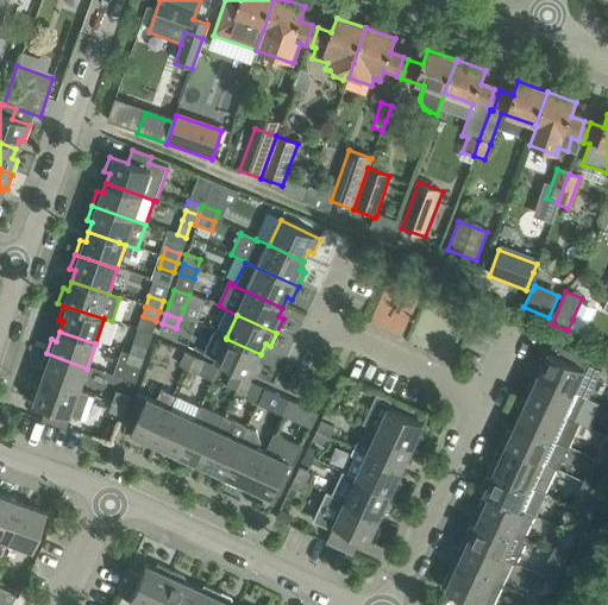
[(261,354),(226,339),(226,338),(215,333),(205,357),(255,380),(256,379),(262,365),(257,363),(261,354)]
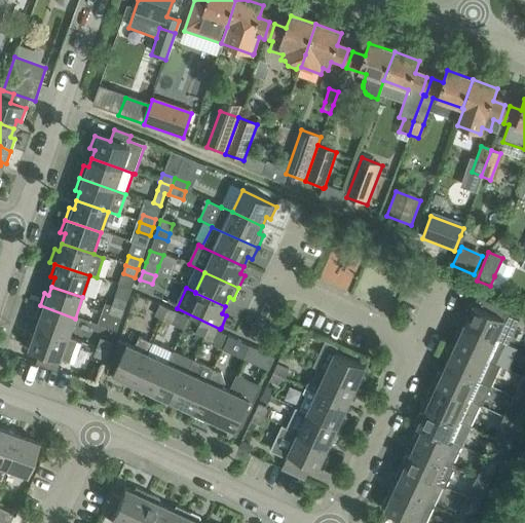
[(114,298),(111,307),(122,311),(125,302),(114,298)]
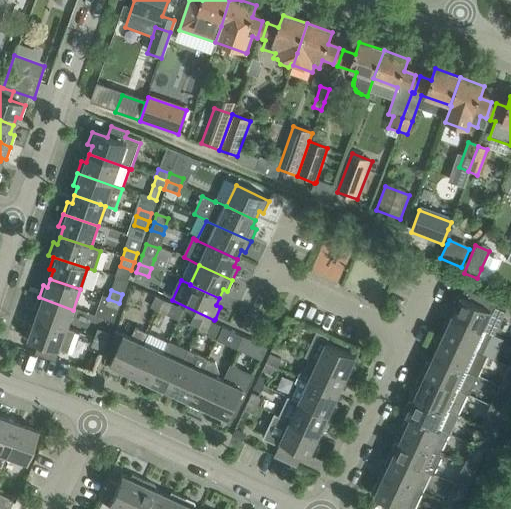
[(493,338),(504,314),(492,308),(494,304),(464,290),(461,298),(457,296),(451,308),(455,310),(452,318),(490,336),(490,337),(493,338)]
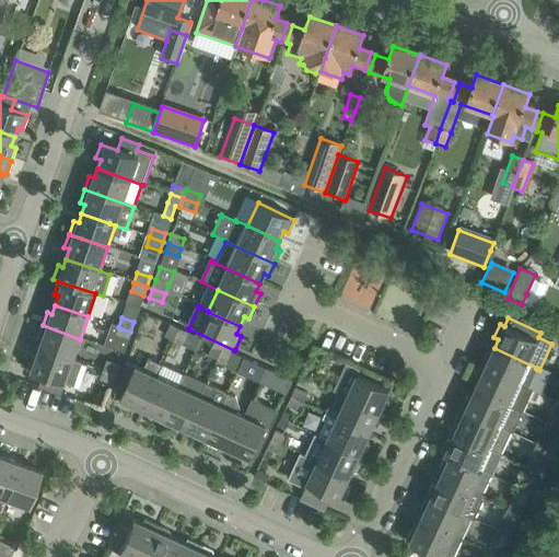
[(72,361),(80,339),(43,325),(37,338),(43,340),(39,350),(72,361)]
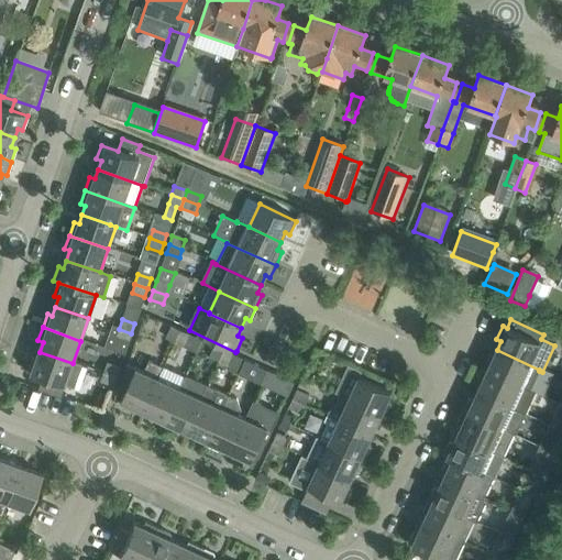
[(174,343),(179,332),(171,328),(165,340),(174,343)]
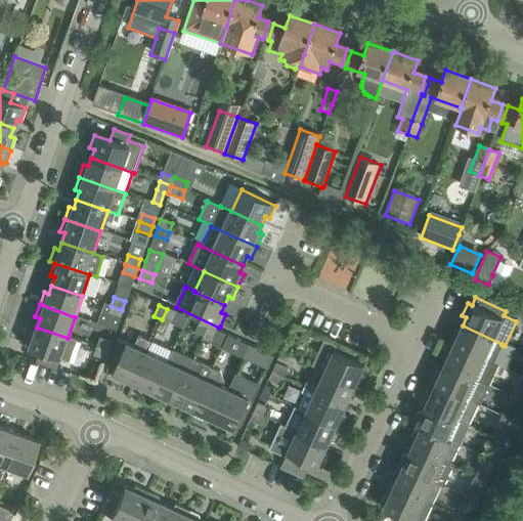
[(120,318),(122,310),(110,306),(107,314),(120,318)]
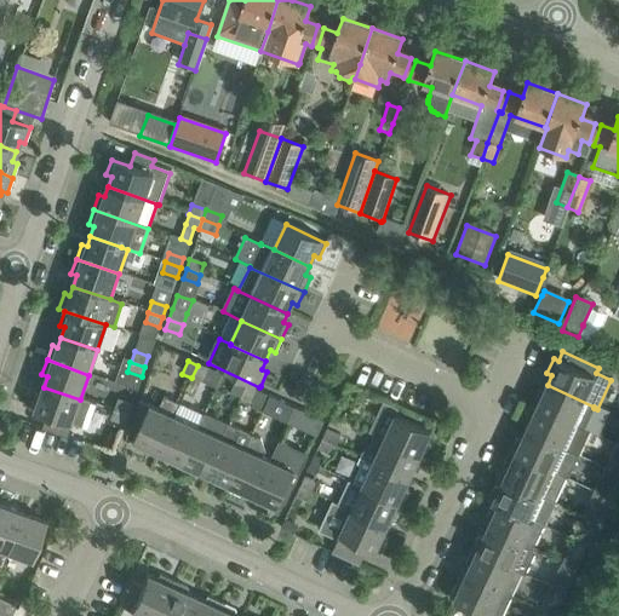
[(201,383),(207,370),(198,366),(191,378),(201,383)]
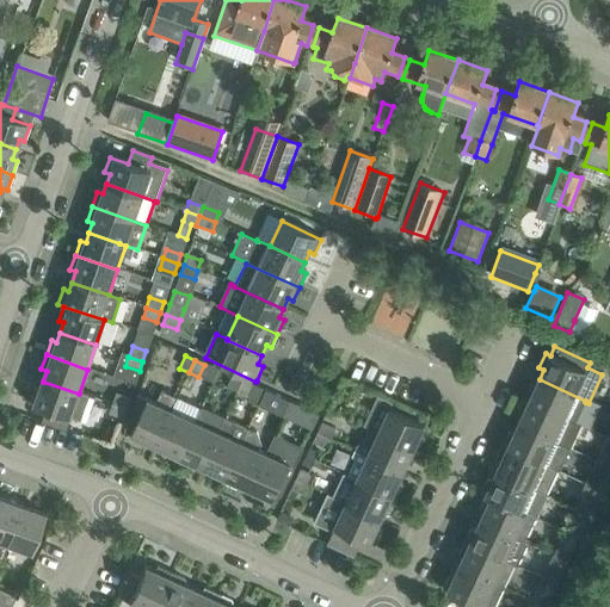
[(232,377),(227,390),(236,395),(242,382),(241,382),(232,377)]
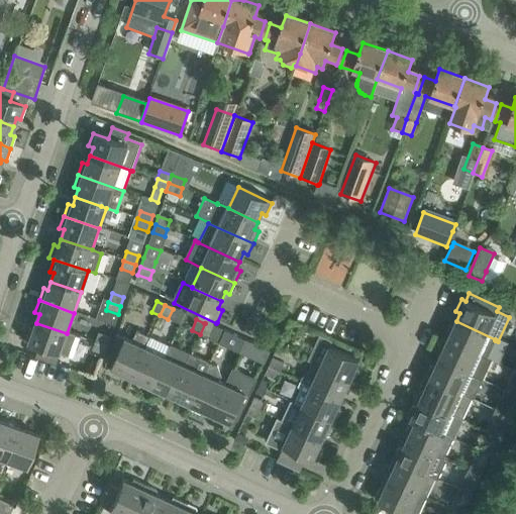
[(301,326),(290,321),(289,321),(286,329),(298,334),(301,326)]
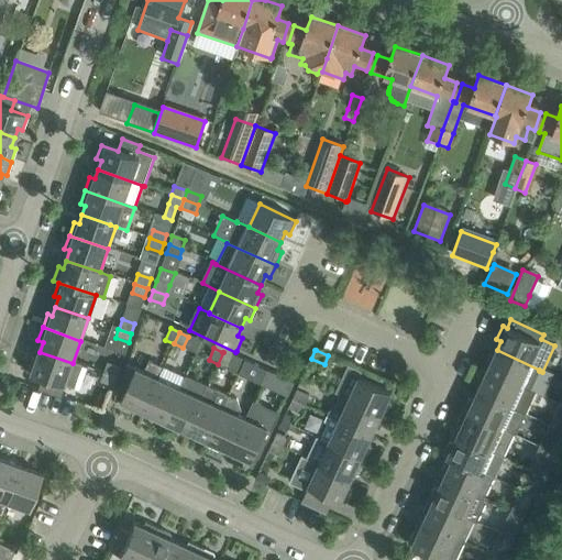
[(529,392),(539,371),(539,370),(497,350),(493,359),(488,357),(482,370),(529,392)]
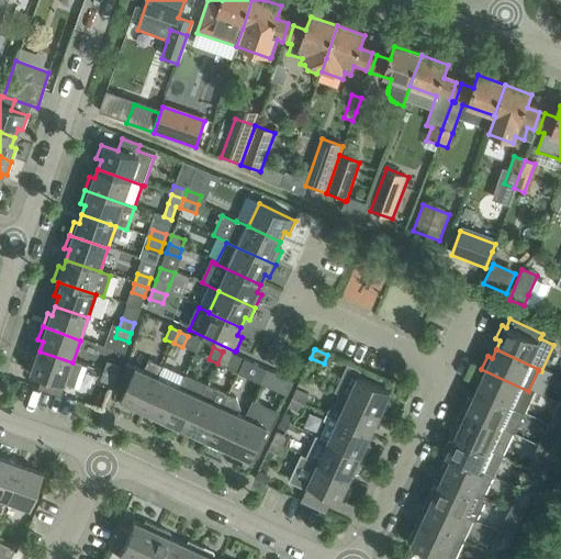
[(73,364),(73,362),(40,351),(36,359),(32,358),(26,372),(79,390),(87,368),(73,364)]
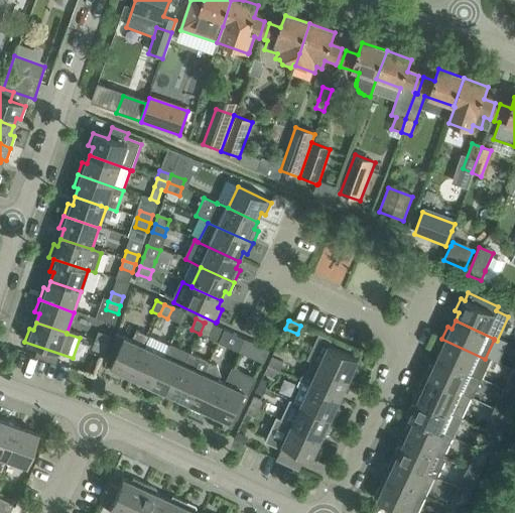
[(205,323),(200,334),(208,338),(213,327),(212,326),(205,323)]
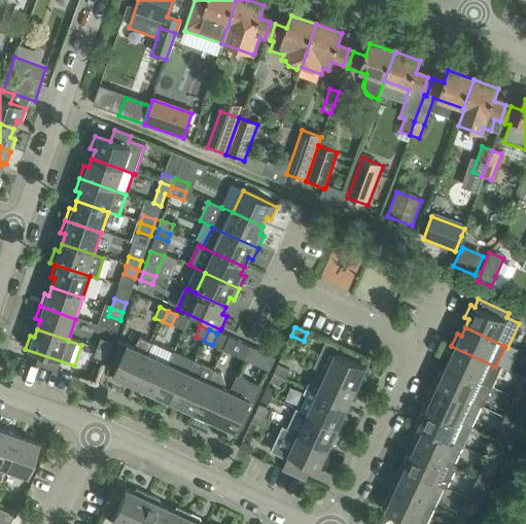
[(222,350),(228,338),(217,334),(212,345),(222,350)]
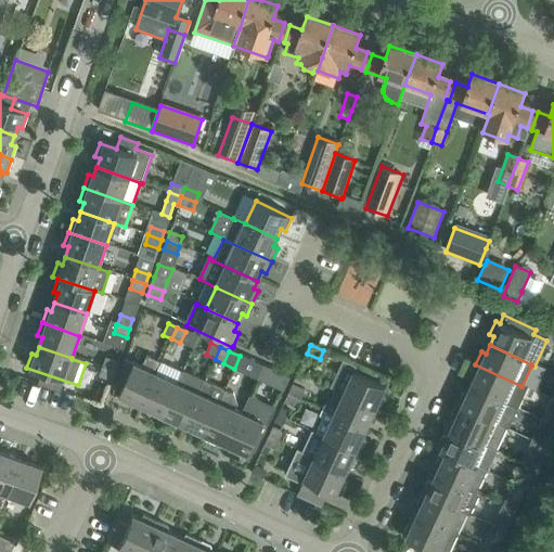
[(240,356),(234,369),(256,379),(261,366),(240,356)]
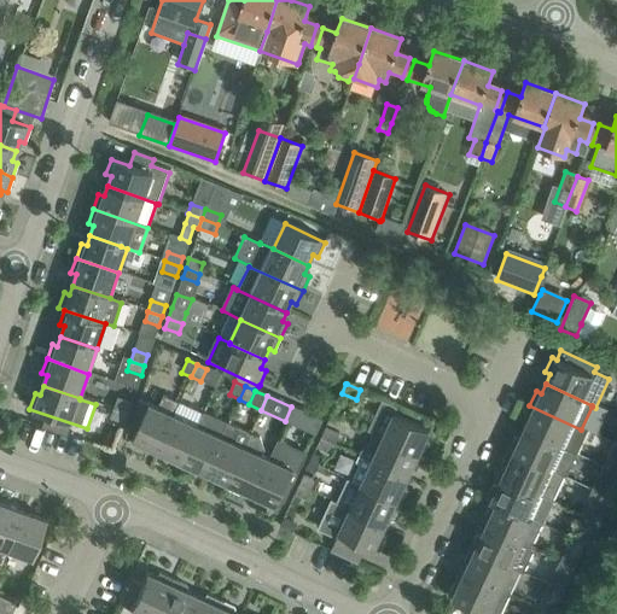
[(179,404),(163,397),(157,409),(139,401),(129,428),(137,432),(131,446),(145,452),(147,448),(157,451),(173,416),(174,416),(179,404)]
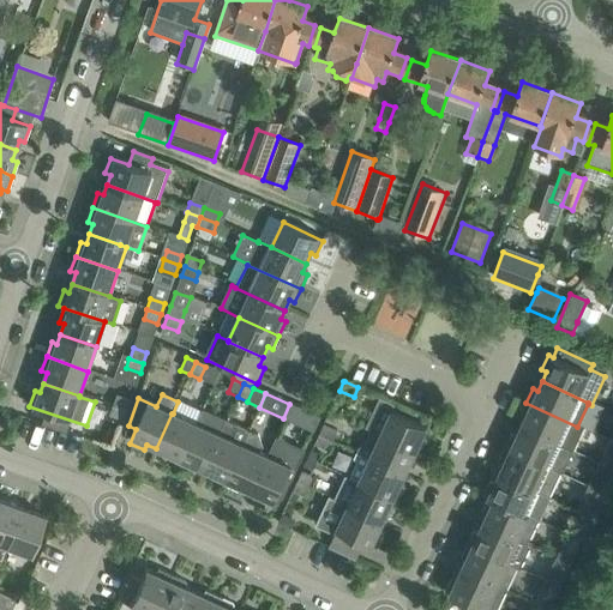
[(126,412),(130,403),(115,397),(112,408),(126,412)]
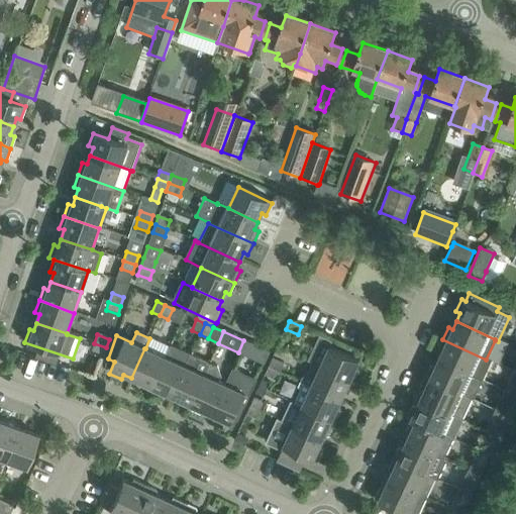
[(491,362),(486,360),(442,339),(437,350),(441,352),(437,362),(479,381),(482,383),(491,362)]
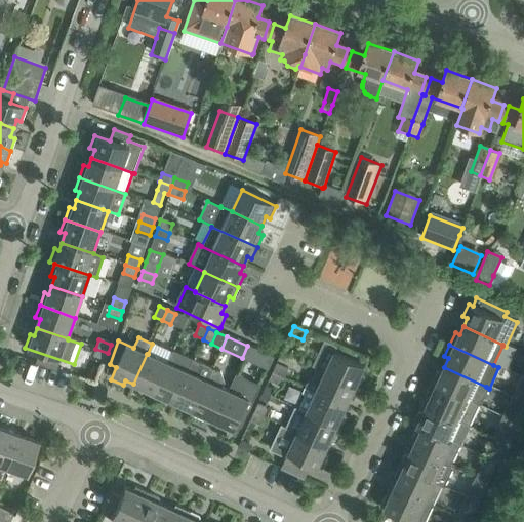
[(251,362),(256,350),(247,346),(242,358),(251,362)]
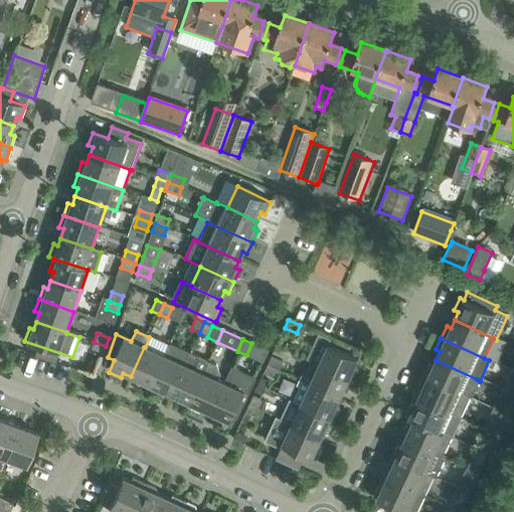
[(104,354),(106,346),(94,342),(91,349),(104,354)]
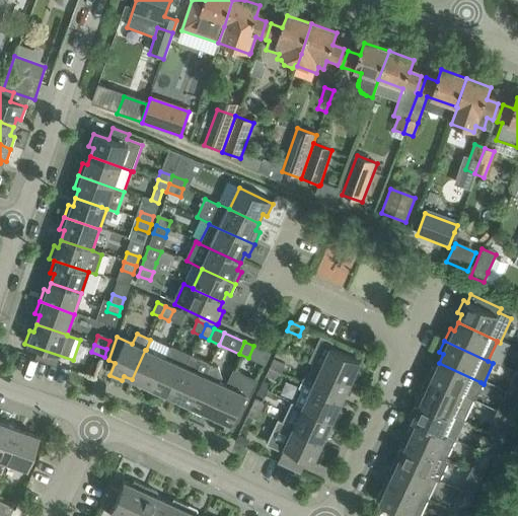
[(170,397),(190,356),(171,348),(165,359),(164,359),(149,392),(162,398),(164,394),(170,397)]
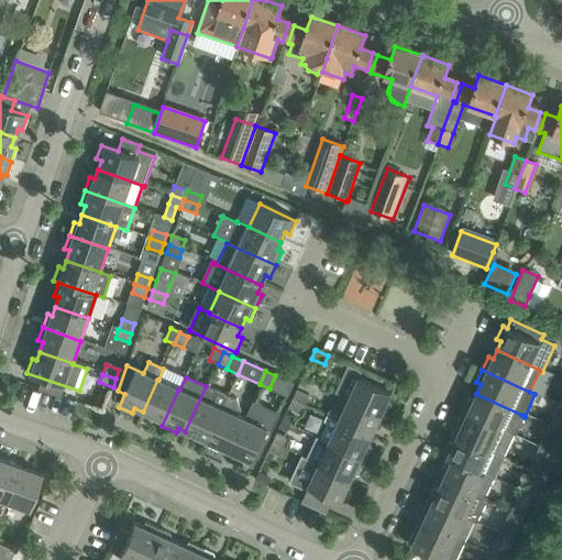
[(348,402),(385,418),(390,405),(386,403),(390,393),(359,379),(348,402)]
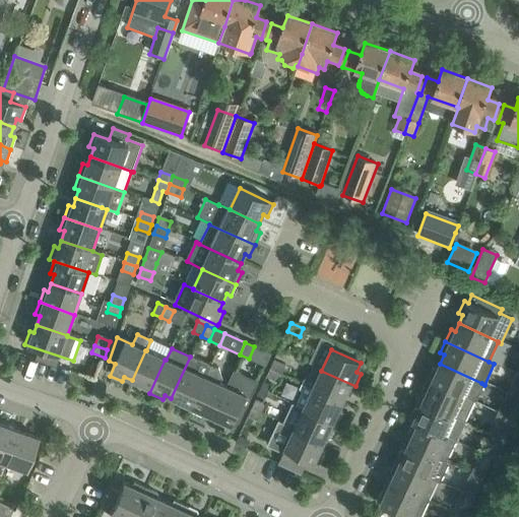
[(165,360),(146,350),(145,350),(132,380),(140,384),(138,389),(149,393),(165,360)]
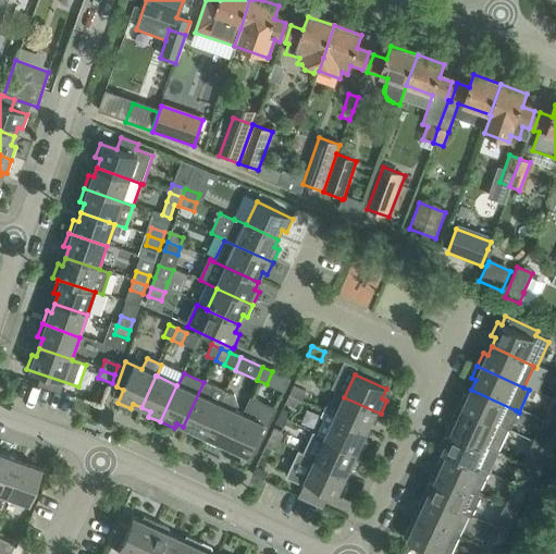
[(202,441),(225,392),(204,382),(183,427),(193,431),(190,436),(202,441)]
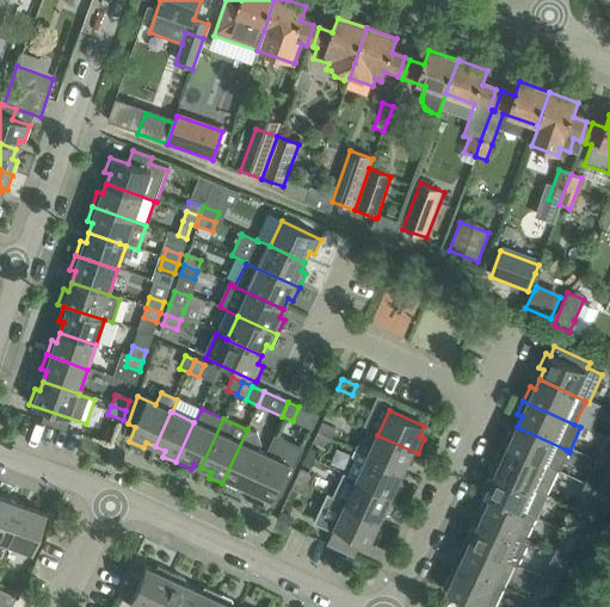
[(316,435),(328,441),(333,429),(321,425),(316,435)]
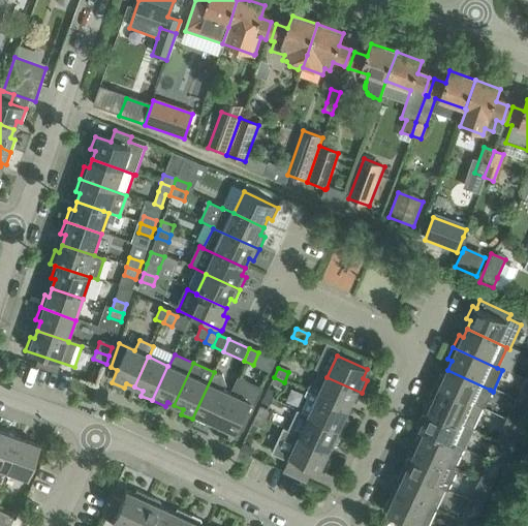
[(493,392),(490,390),(447,370),(444,377),(440,375),(434,389),(469,404),(482,410),(483,409),(484,410),(493,392)]
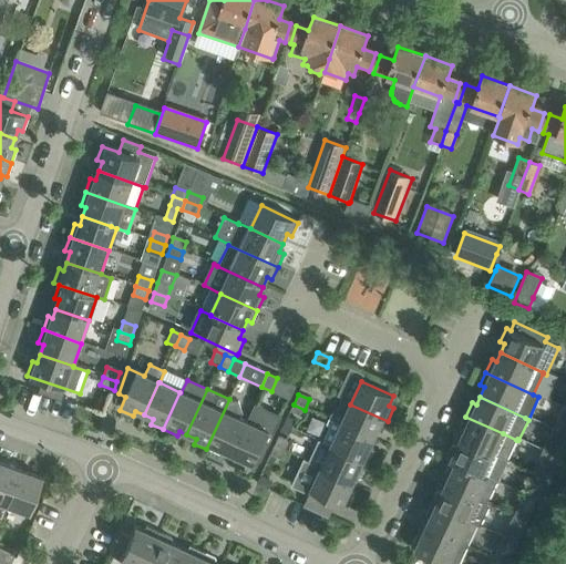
[(245,421),(239,419),(240,416),(243,416),(238,402),(236,402),(229,399),(206,449),(220,455),(223,451),(230,454),(245,421)]
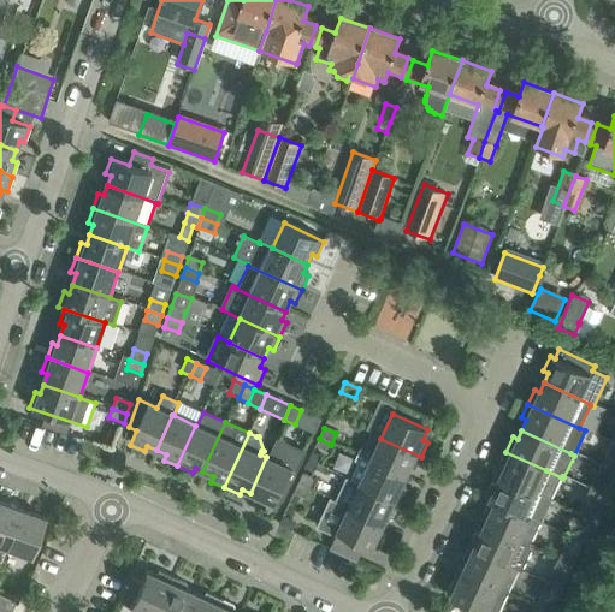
[(421,457),(380,439),(372,434),(366,447),(360,450),(356,456),(404,479),(409,468),(415,470),(421,457)]
